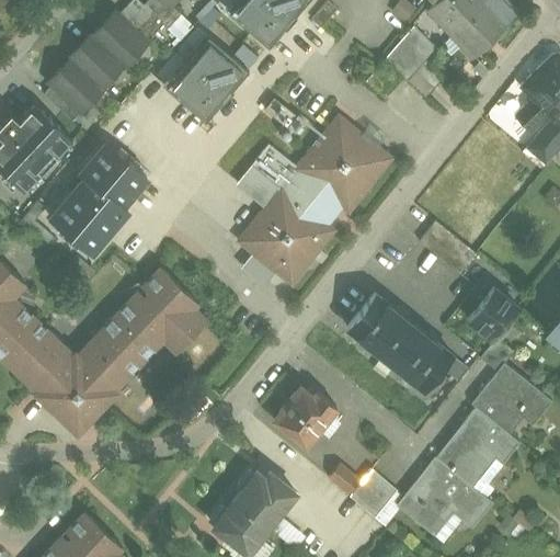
[(163,25),(136,0),(133,0),(117,16),(117,18),(146,44),(163,26),(163,25)]
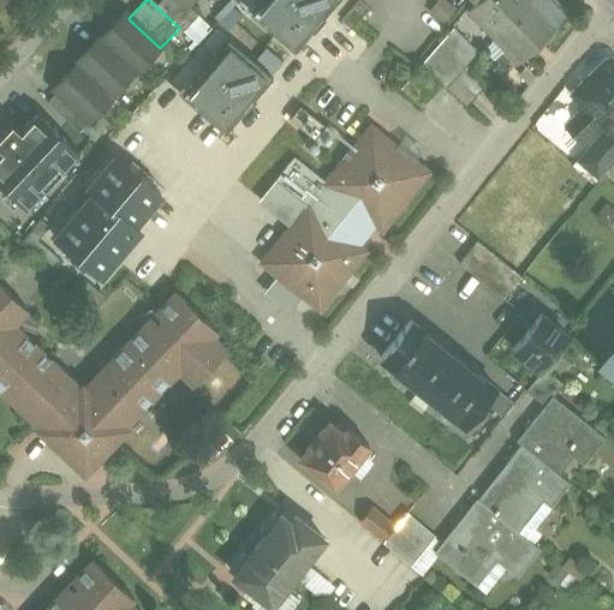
[(185,6),(178,0),(162,0),(158,6),(150,0),(149,0),(179,28),(179,29),(183,33),(198,16),(186,5),(185,6)]
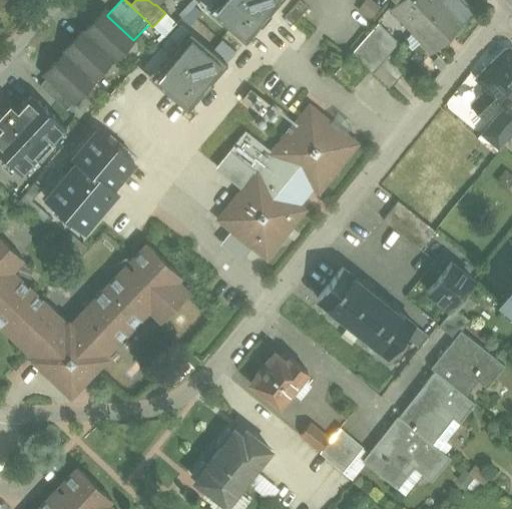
[(189,0),(177,13),(189,24),(201,10),(189,0)]
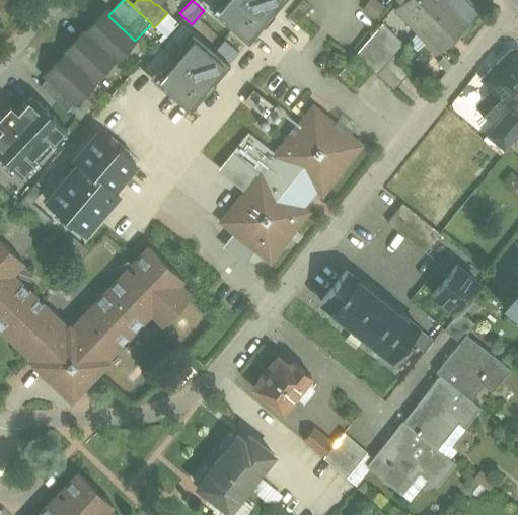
[(301,2),(298,0),(267,0),(266,1),(286,19),(287,18),(301,2)]
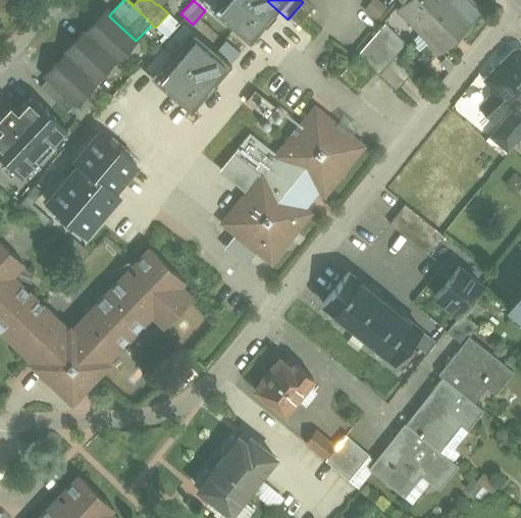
[(375,0),(370,0),(363,10),(376,19),(385,6),(375,0)]
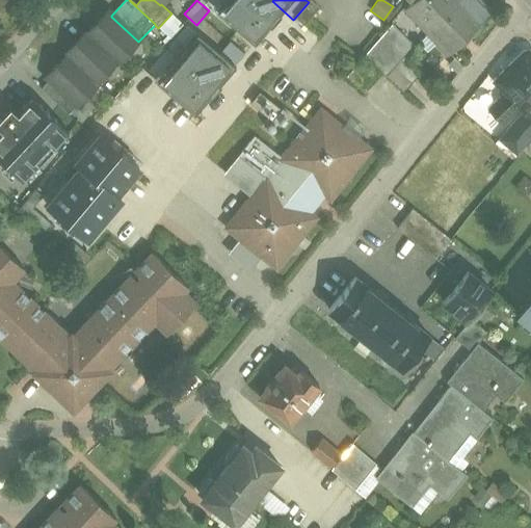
[(415,0),(406,8),(429,33),(462,0),(415,0)]
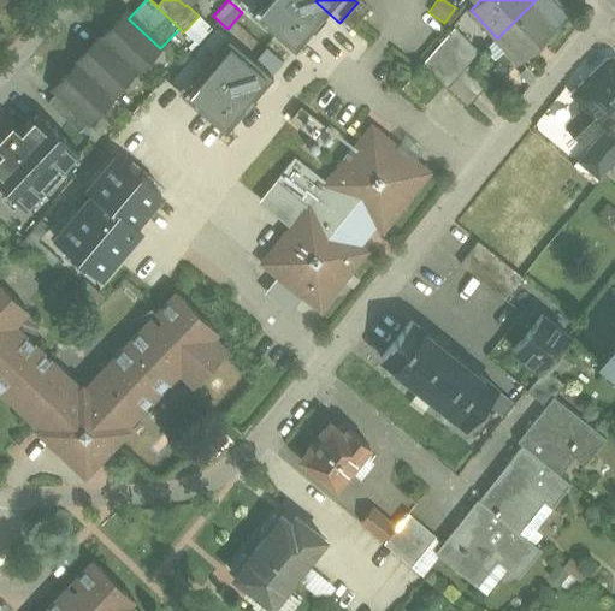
[(557,0),(536,0),(497,39),(521,63),(572,15),(557,0)]
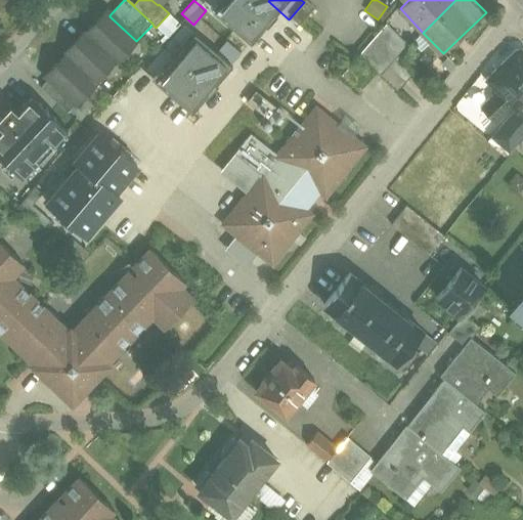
[(304,2),(290,18),(299,25),(312,9),(304,2)]
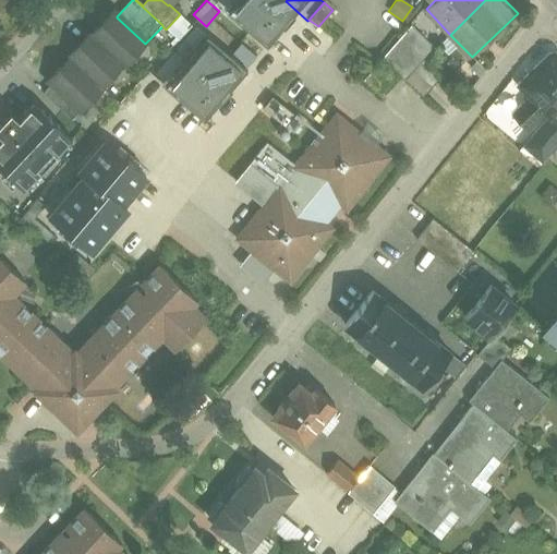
[(93,35),(122,65),(123,67),(145,44),(117,17),(117,16),(113,13),(93,35)]
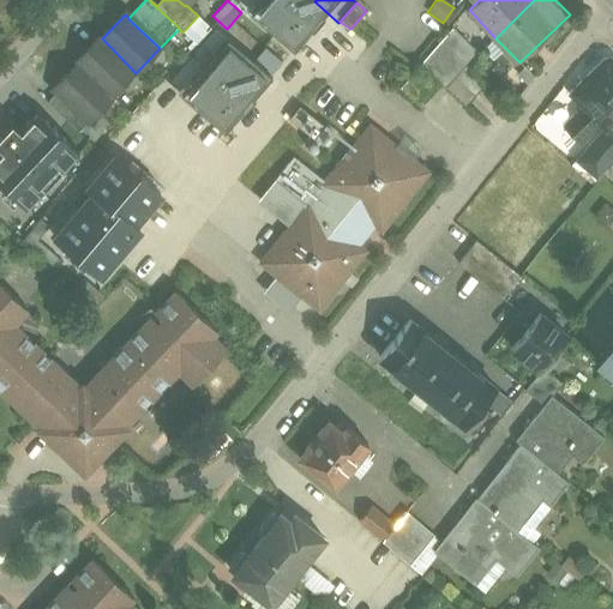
[(436,47),(430,54),(455,77),(476,52),(452,28),(436,47)]
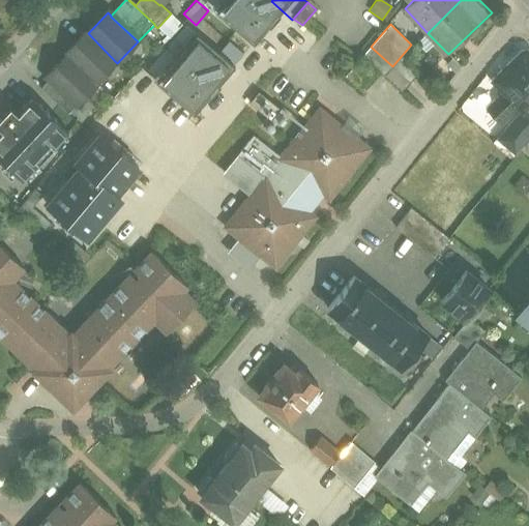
[(116,62),(88,33),(86,32),(64,55),(66,57),(96,83),(116,62)]
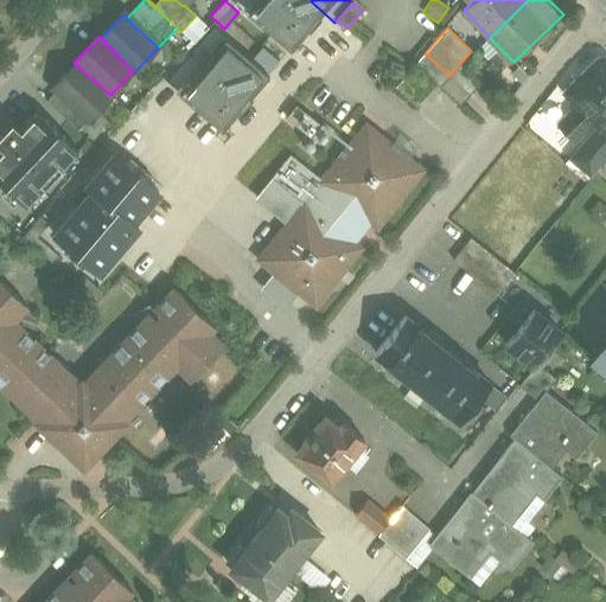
[(225,40),(189,102),(231,127),(275,55),(261,46),(254,57),(225,40)]
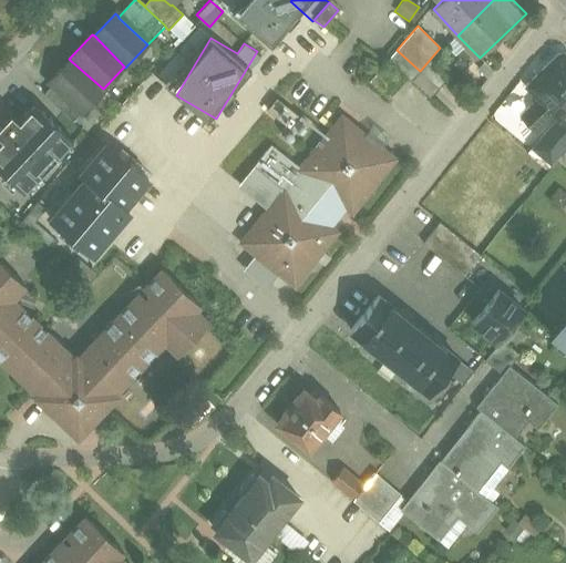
[(420,71),(397,50),(392,55),(388,61),(410,82),(420,71)]
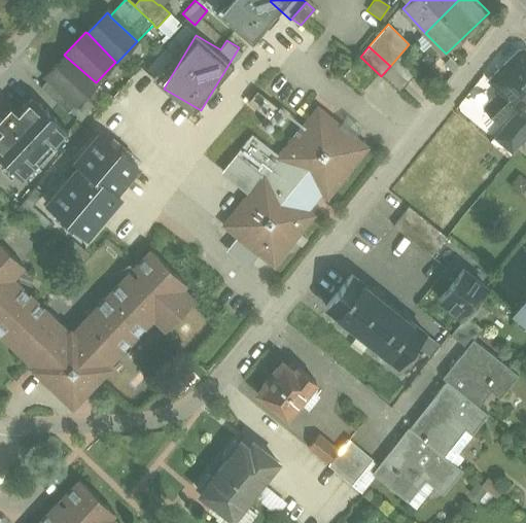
[(525,51),(519,51),(489,81),(500,93),(484,109),(497,123),(514,106),(520,112),(525,105),(525,51)]
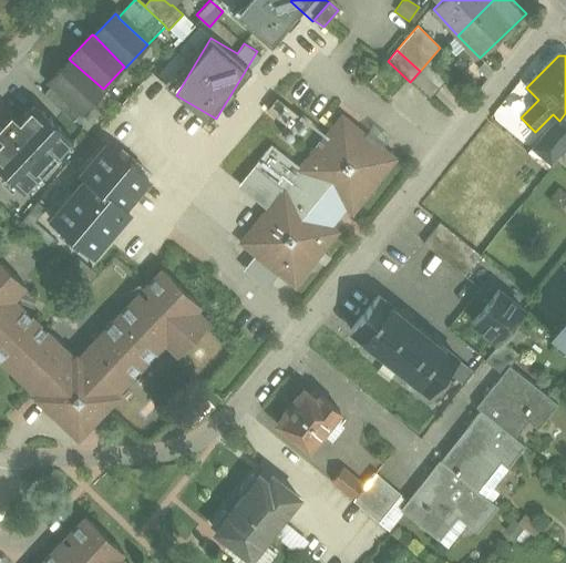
[(103,89),(71,61),(50,83),(53,86),(53,85),(83,113),(104,91),(103,89)]
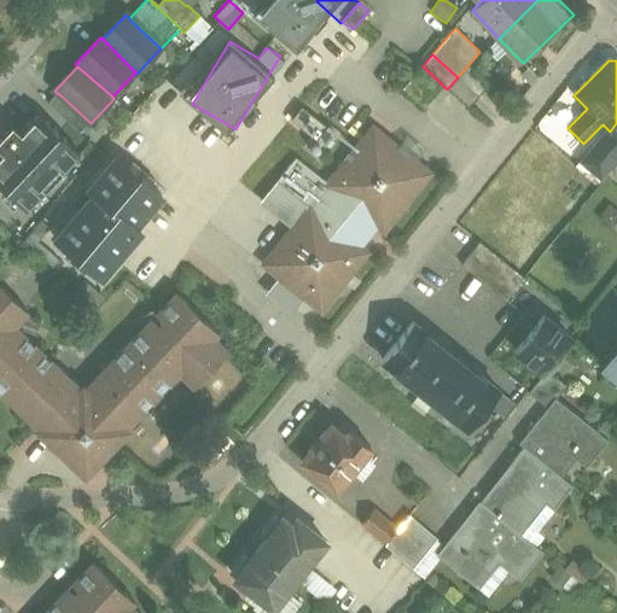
[(564,92),(546,114),(563,128),(581,105),(564,92)]
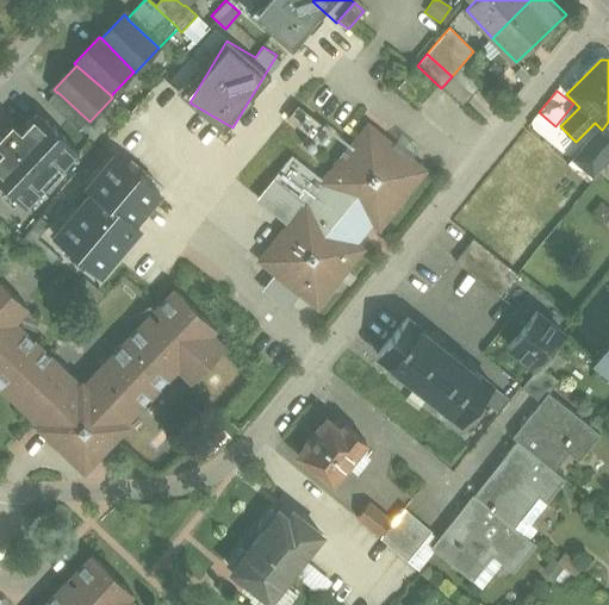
[(89,122),(57,92),(57,93),(48,104),(79,132),(89,122)]
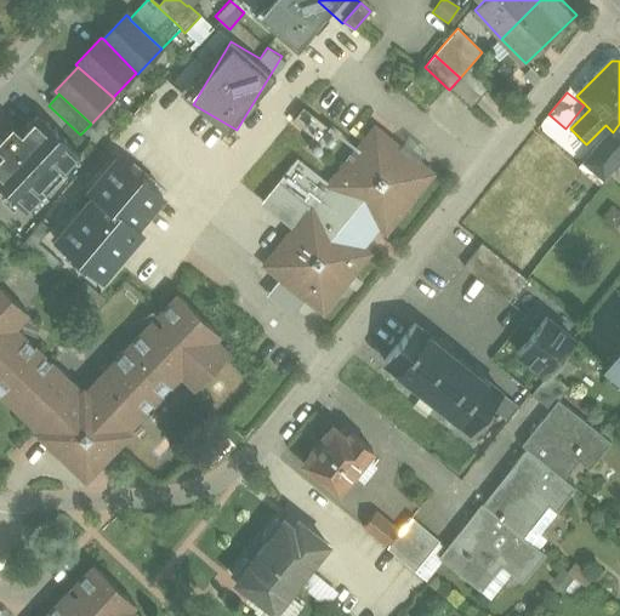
[(74,158),(37,119),(20,136),(12,129),(0,140),(0,148),(4,153),(0,155),(0,183),(24,207),(74,158)]
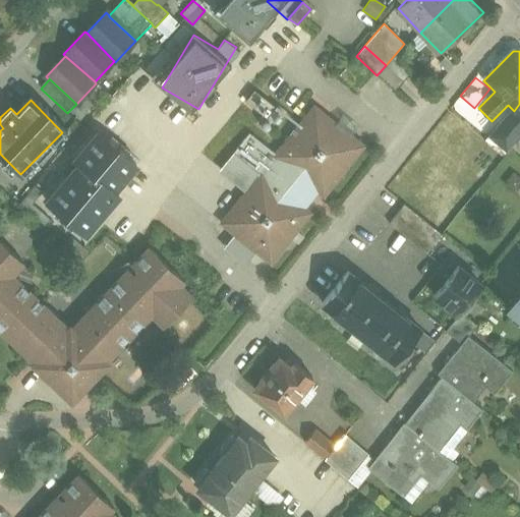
[(313,107),(274,157),(277,160),(264,176),(261,174),(221,224),(271,264),(310,214),(303,209),(318,191),(324,196),(363,147),(313,107)]
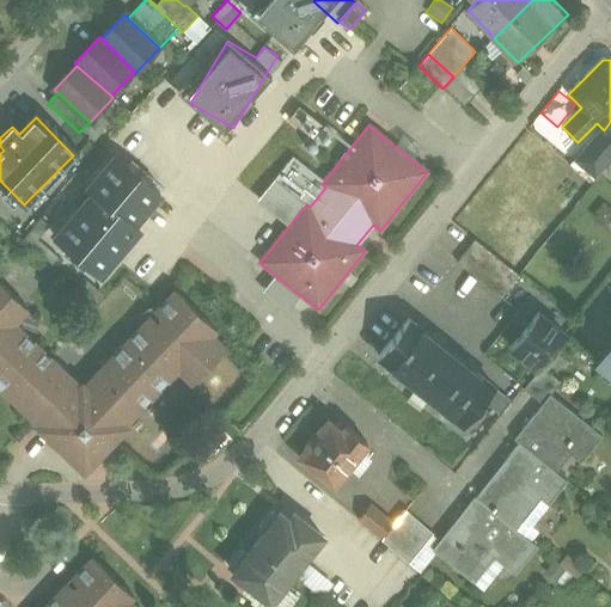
[(81,184),(46,227),(97,271),(139,222),(133,218),(160,185),(109,142),(77,179),(81,184)]
